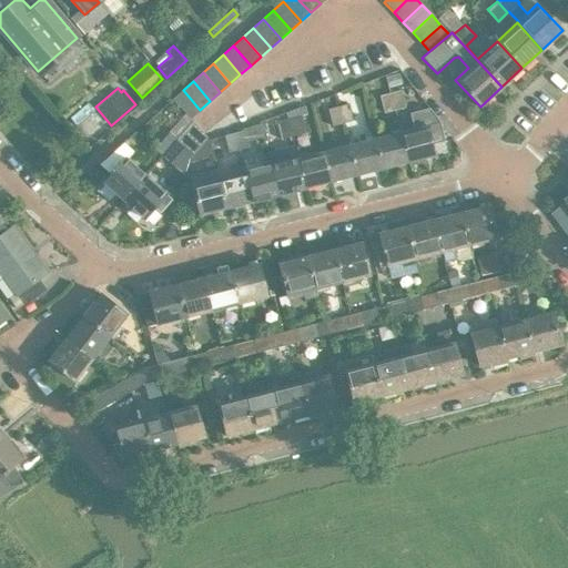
[(190,119),(200,110),(183,90),(172,99),(190,119)]
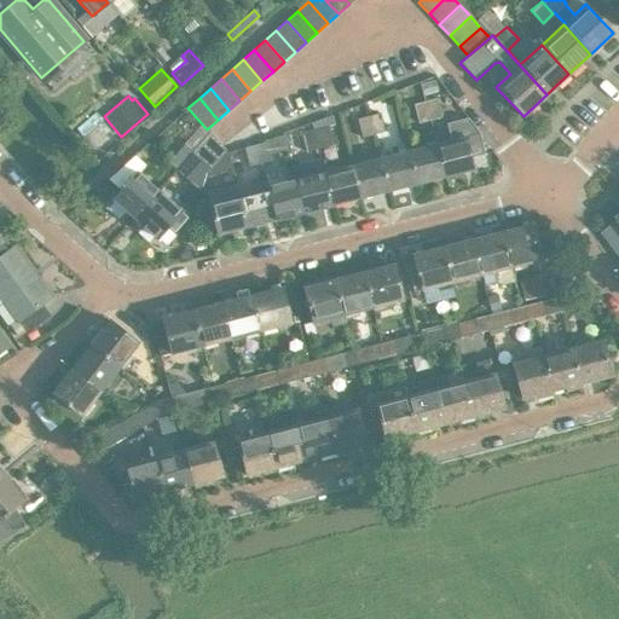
[(426,103),(431,121),(441,119),(438,100),(426,103)]
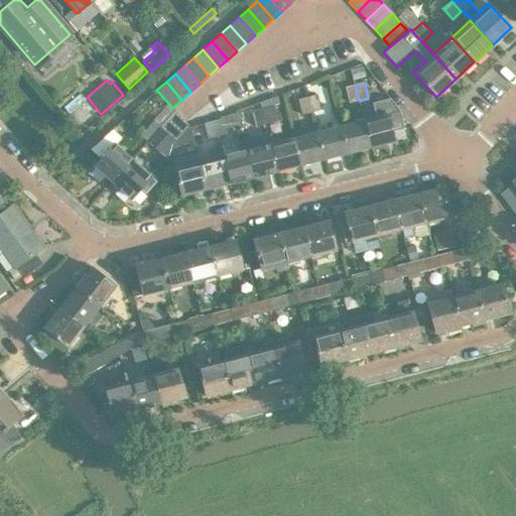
[(359,101),(355,86),(345,89),(349,103),(359,101)]
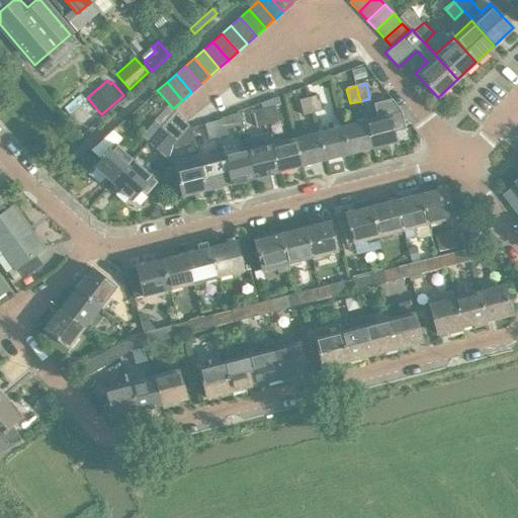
[(277,172),(300,166),(293,139),(274,143),(270,128),(267,124),(278,121),(274,105),(279,104),(277,96),(260,103),(277,172)]
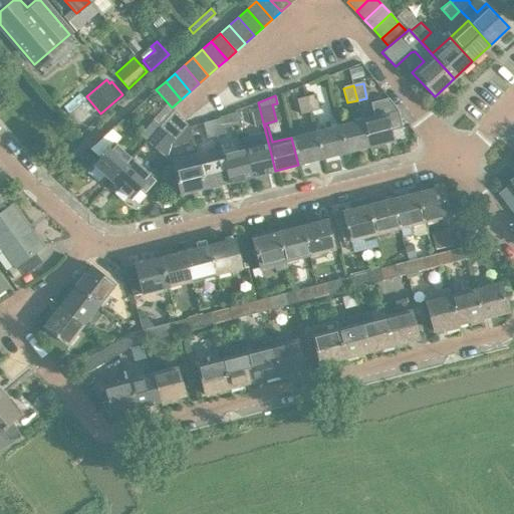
[(306,97),(310,112),(318,110),(315,95),(306,97)]
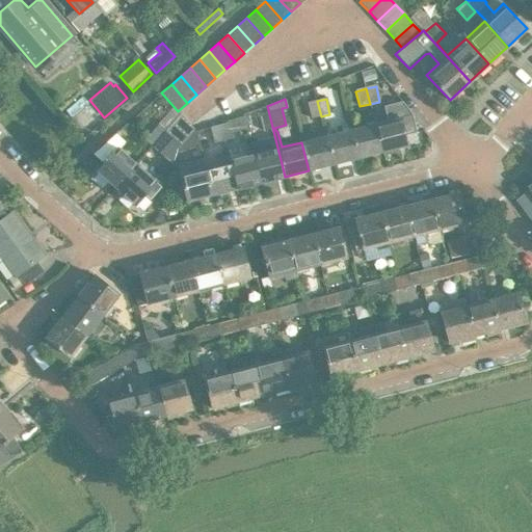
[(321,116),(317,101),(308,103),(311,118),(321,116)]
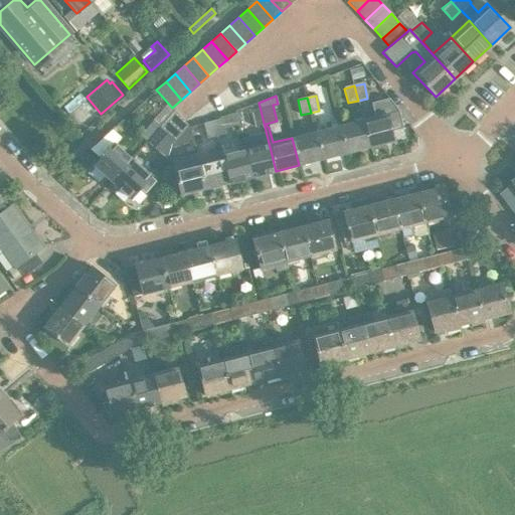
[(371,103),(375,117),(362,120),(369,147),(393,141),(391,131),(402,128),(398,111),(389,99),(371,103)]
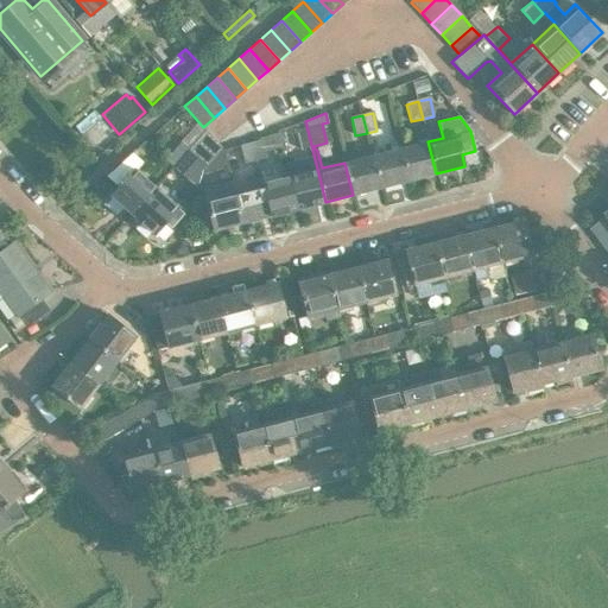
[(305,172),(290,176),(298,209),(325,202),(305,121),(293,125),(305,172)]
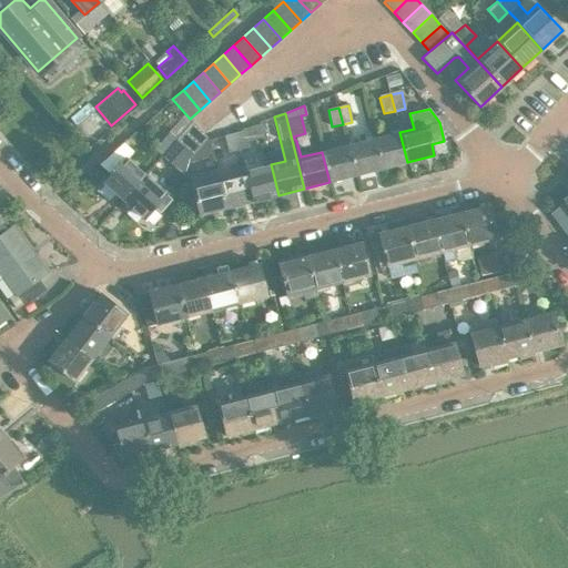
[(193,122),(176,139),(178,140),(184,146),(192,154),(208,138),(193,122)]
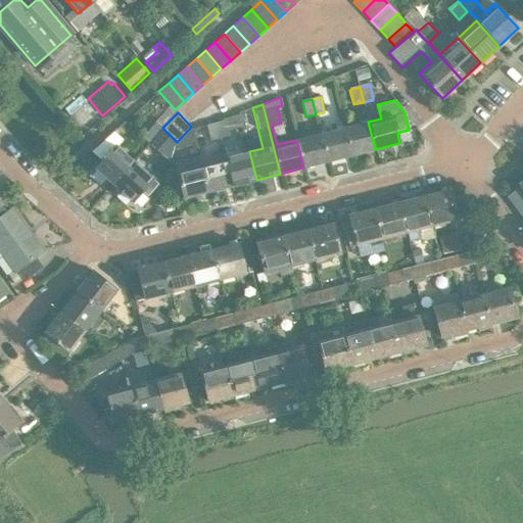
[(233,127),(242,125),(239,114),(230,117),(233,127)]
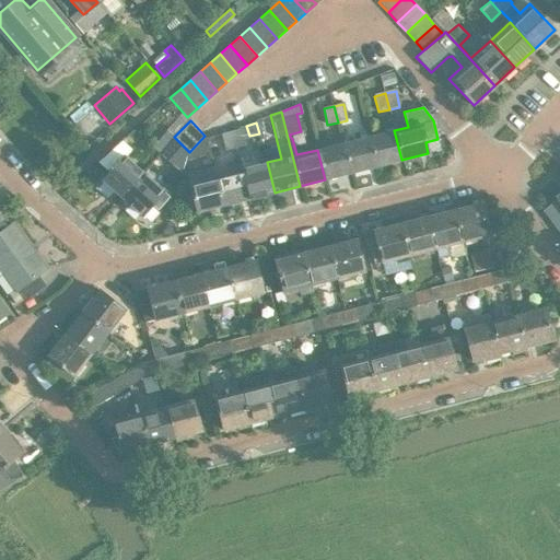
[(232,131),(235,148),(245,144),(241,128),(232,131)]
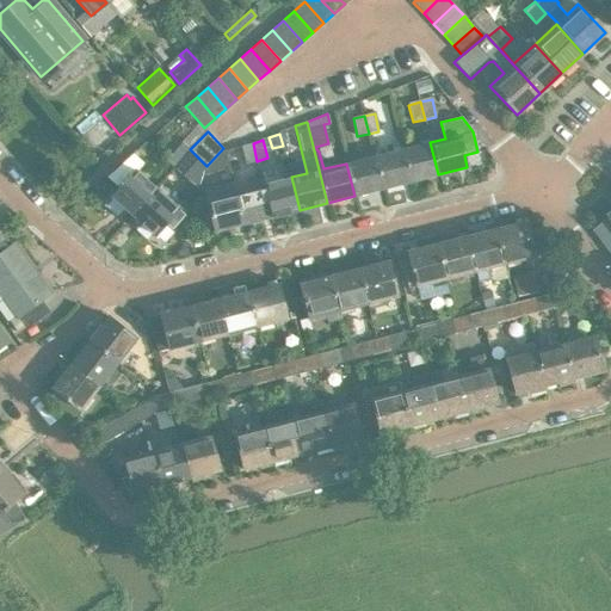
[(165,160),(174,168),(191,150),(190,149),(181,142),(179,144),(165,160)]
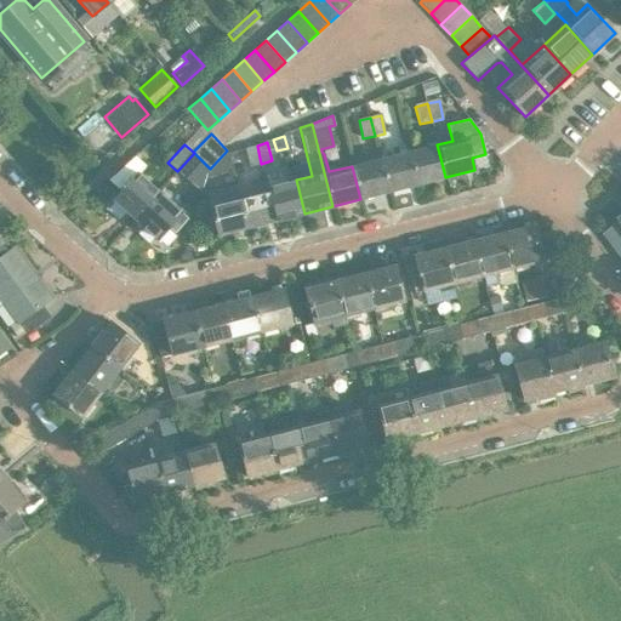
[(417,184),(445,177),(437,144),(409,152),(417,184)]
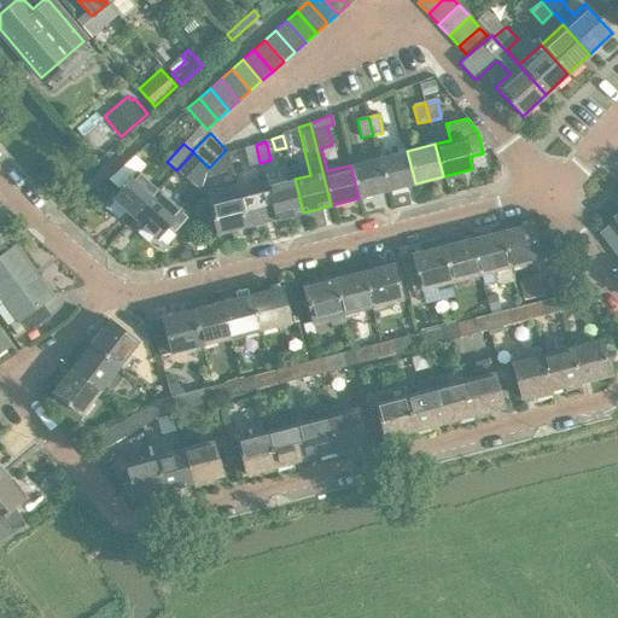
[(260,163),(256,145),(244,147),(249,165),(260,163)]
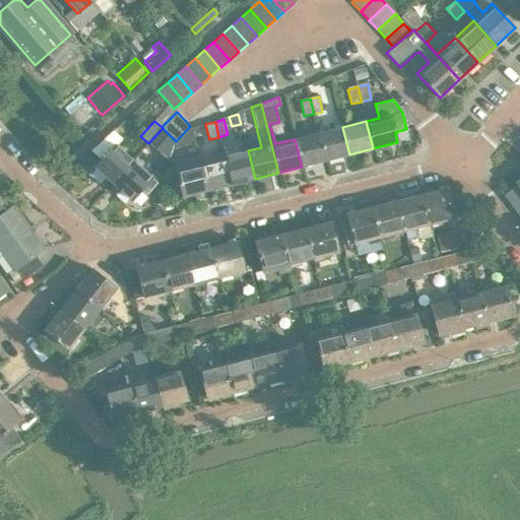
[(325,160),(349,154),(342,127),(318,133),(325,160)]
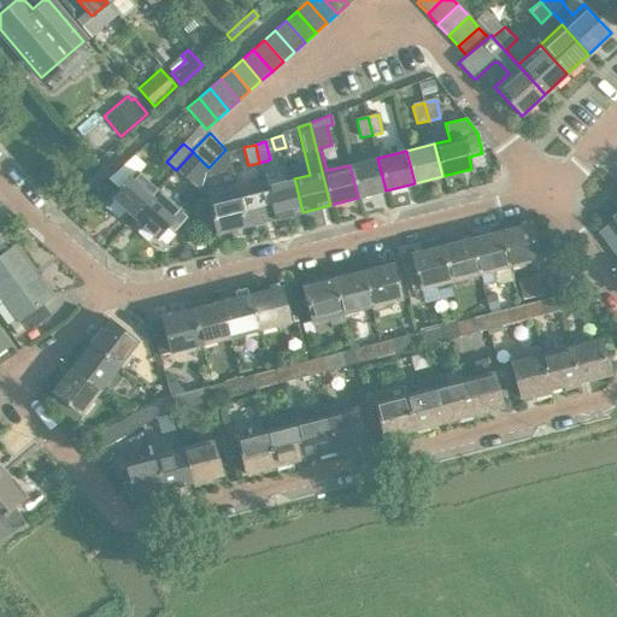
[(193,152),(176,170),(184,177),(200,159),(193,152)]
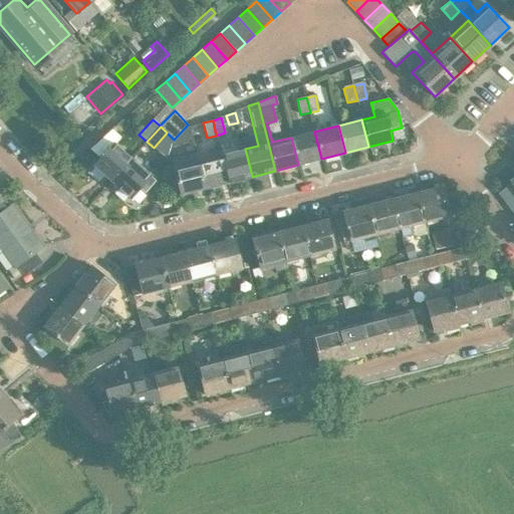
[(93,165),(111,181),(131,160),(114,145),(120,138),(111,130),(89,149),(99,158),(93,165)]
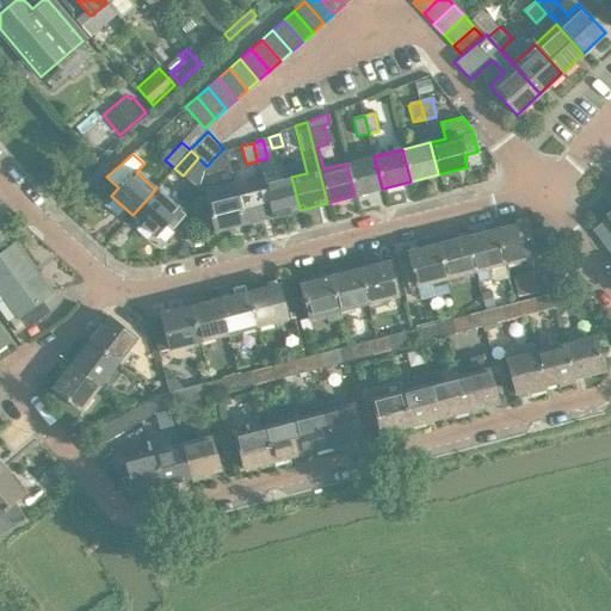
[(355,196),(382,189),(374,156),(346,164),(355,196)]
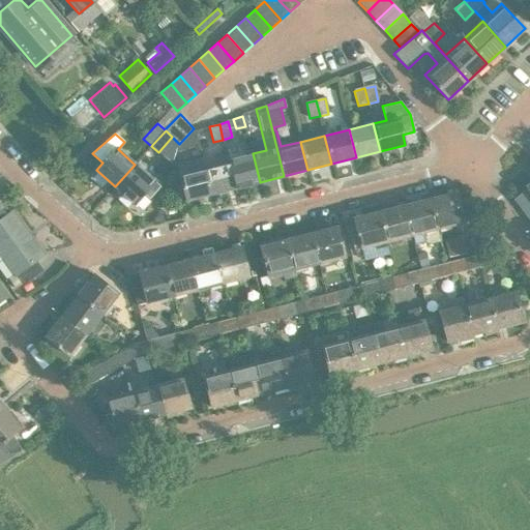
[(253,153),(229,159),(235,188),(260,182),(253,153)]
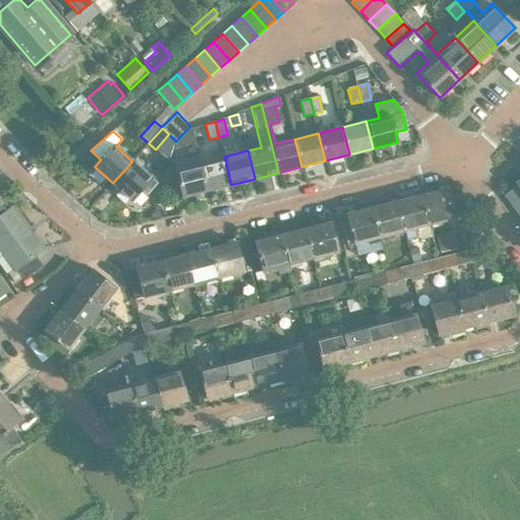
[(207,191),(200,163),(198,154),(175,160),(177,169),(175,170),(178,181),(173,183),(176,194),(181,193),(182,197),(207,191)]
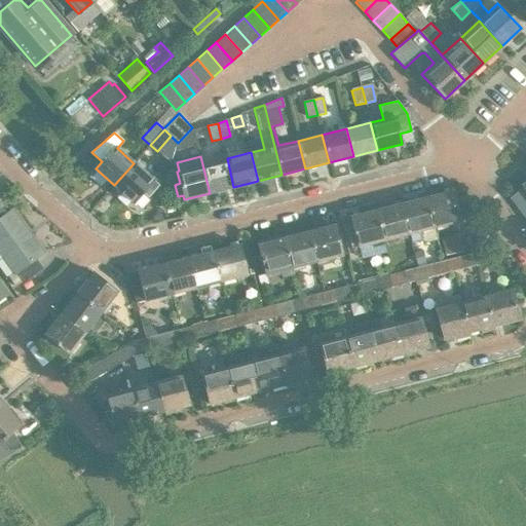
[(227,158),(202,164),(210,193),(233,187),(227,158)]
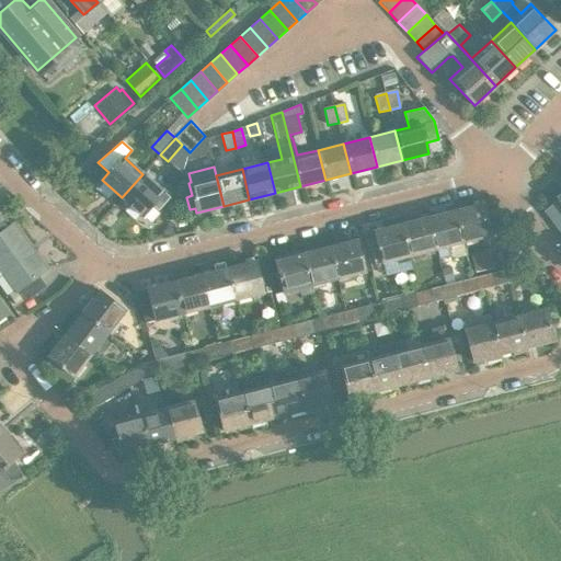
[(162,192),(142,174),(122,197),(141,215),(151,204),(158,210),(169,198),(161,192),(162,192)]
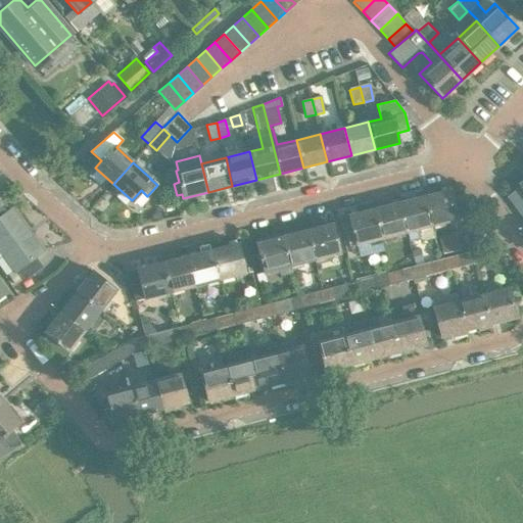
[(506,196),(522,219),(522,218),(522,190),(519,186),(506,196)]
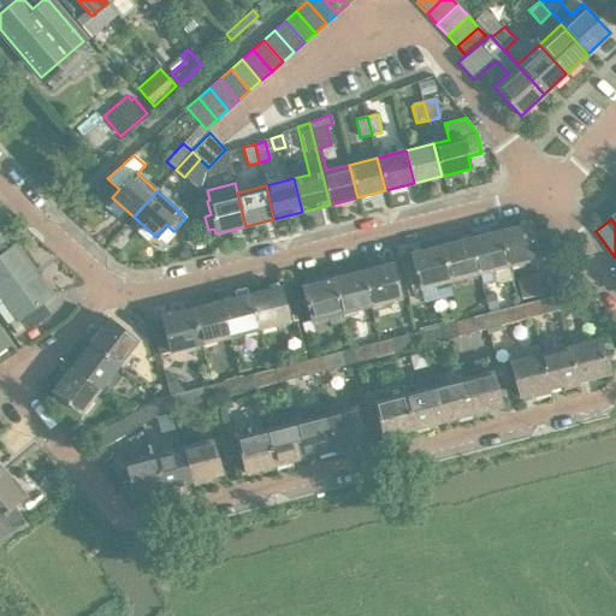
[(498,230),(508,266),(554,254),(549,236),(533,240),(528,223),(498,230)]
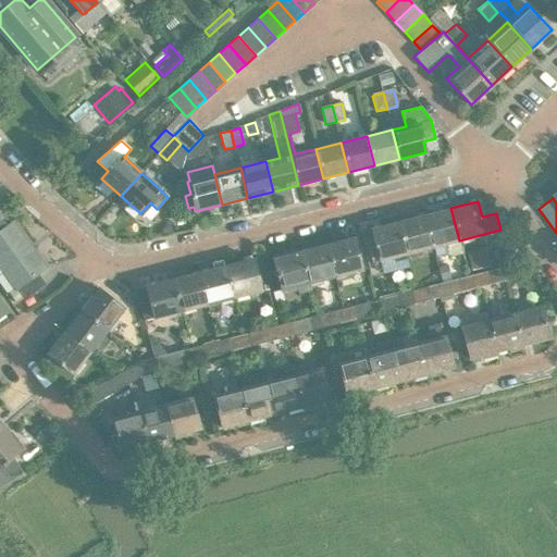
[(450,208),(425,214),(434,247),(433,247),(435,256),(448,252),(445,244),(459,240),(450,208)]
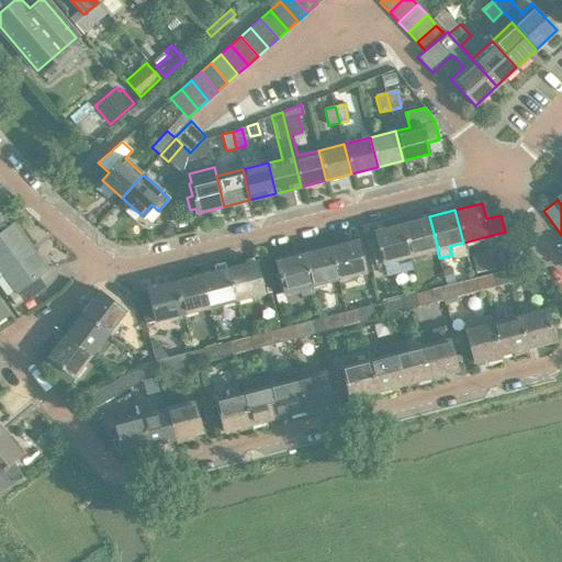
[(429,216),(402,224),(409,256),(437,249),(438,249),(429,216)]
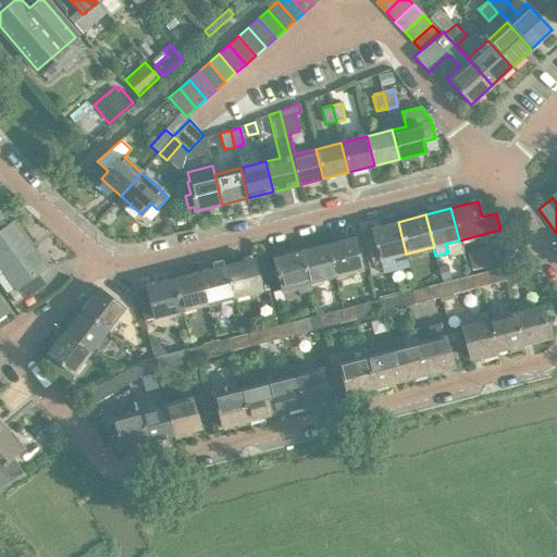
[(0,215),(0,272),(2,271),(13,286),(7,291),(15,304),(22,298),(23,299),(38,288),(31,279),(45,268),(12,223),(8,225),(0,215)]
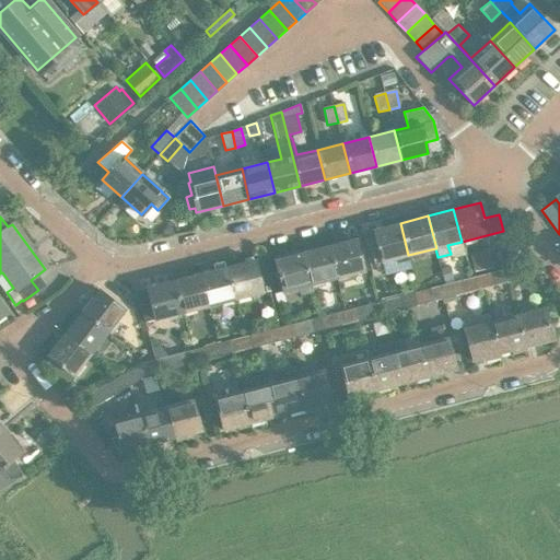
[(408,255),(400,223),(373,230),(382,263),(408,255)]
